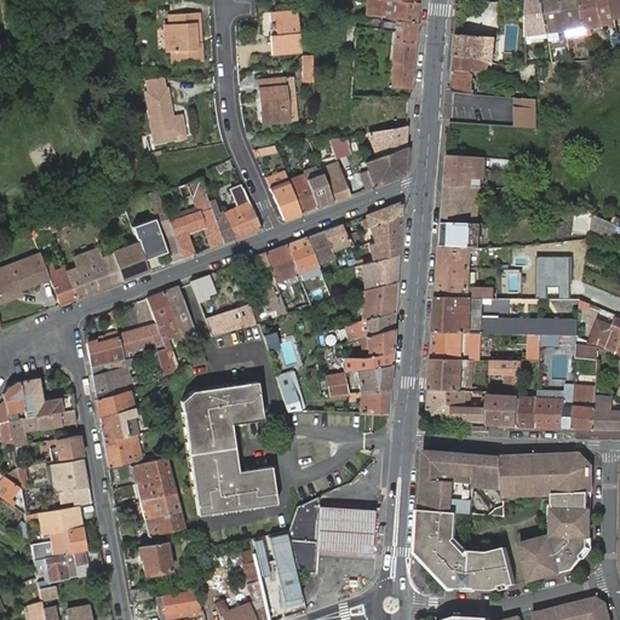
[(415,22),(418,0),(367,0),(365,16),(380,17),(379,30),(394,32),(394,29),(415,32),(415,22)]
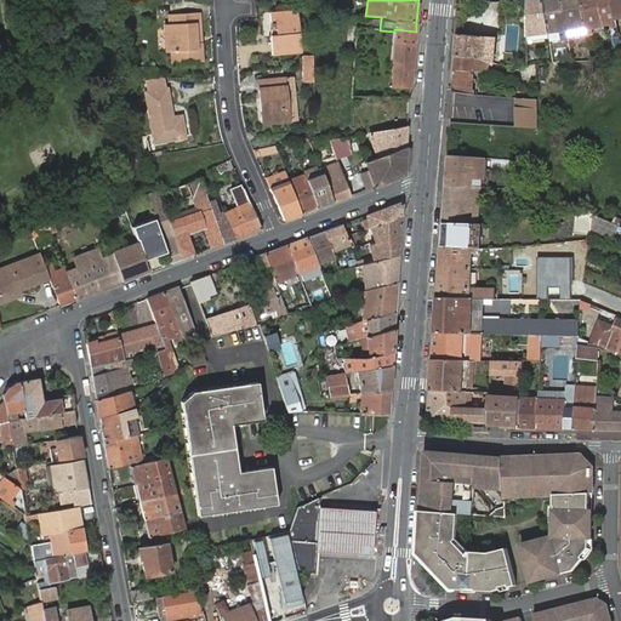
[(546,38),(550,38),(550,33),(543,0),(533,0),(529,1),(529,33),(529,35),(529,40),(534,39),(533,35),(545,33),(546,38)]
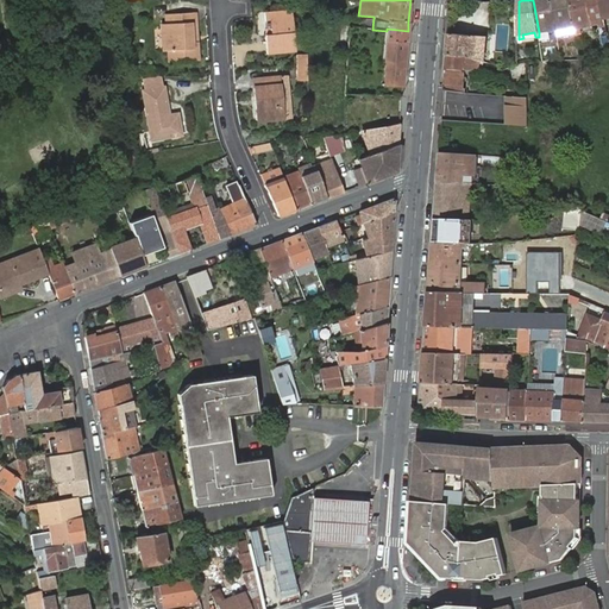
[(533,0),(539,32),(557,30),(552,0),(533,0)]
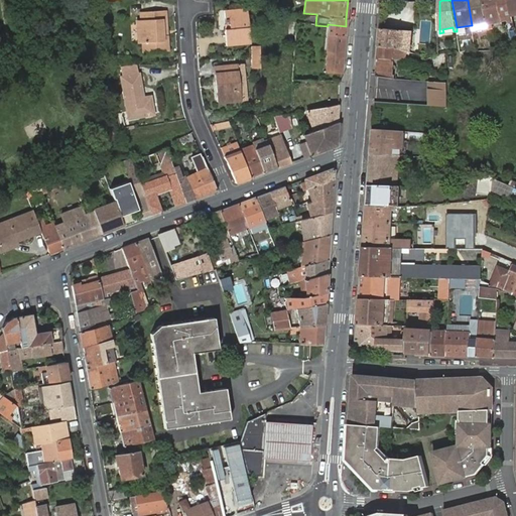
[(468,0),(472,25),(488,22),(483,0),(468,0)]
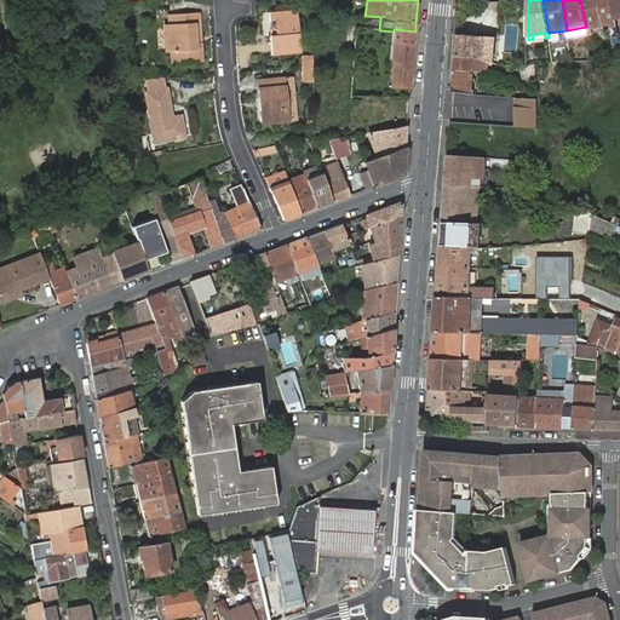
[(604,30),(603,24),(598,0),(580,0),(586,27),(586,29),(587,34),(604,30)]
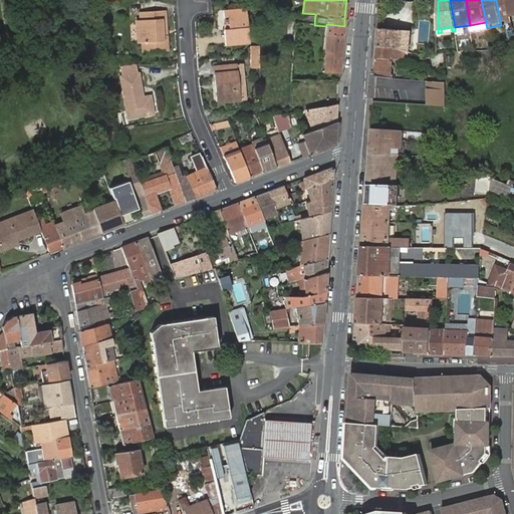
[(507,22),(512,21),(511,18),(511,15),(507,0),(496,0),(500,20),(506,19),(507,22)]
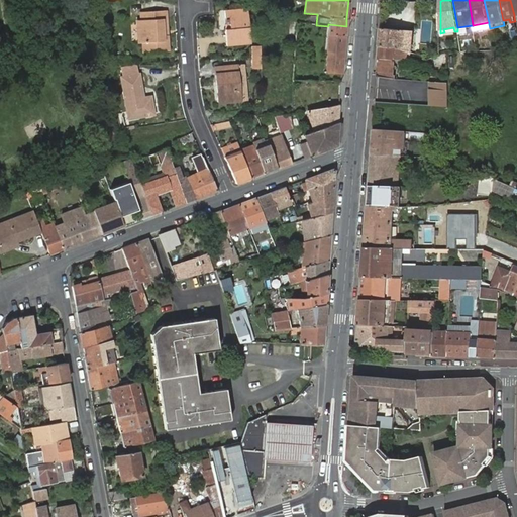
[(229,30),(226,31),(224,31),(226,46),(249,44),(246,8),(224,10),(225,24),(228,24),(229,30)]
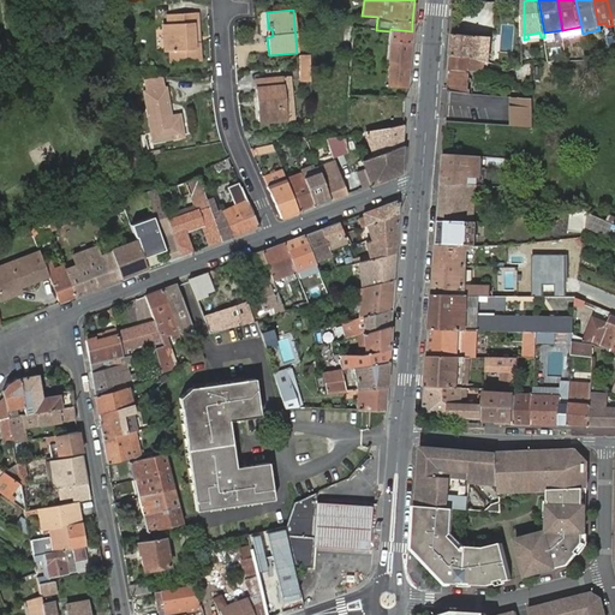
[(192,21),(197,22),(197,11),(168,13),(169,23),(163,24),(165,49),(171,49),(172,61),(199,59),(198,41),(193,41),(192,21)]
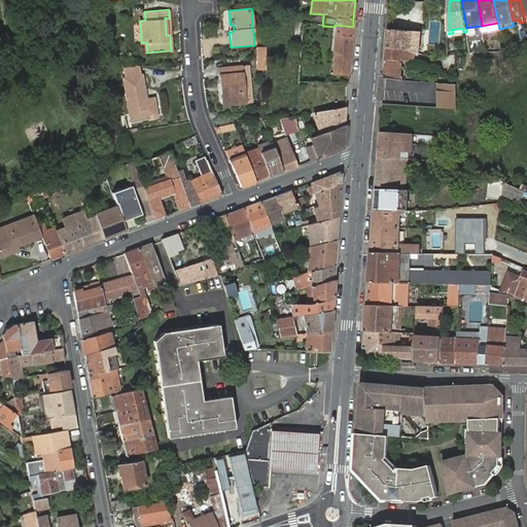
[(334,35),(352,37),(353,27),(335,25),(335,27),(334,35)]
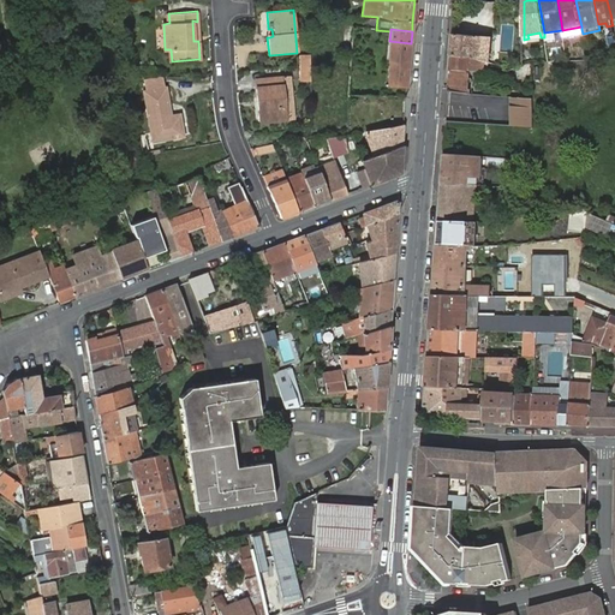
[(473,59),(490,63),(493,37),(454,35),(452,55),(469,58),(470,58),(473,59)]
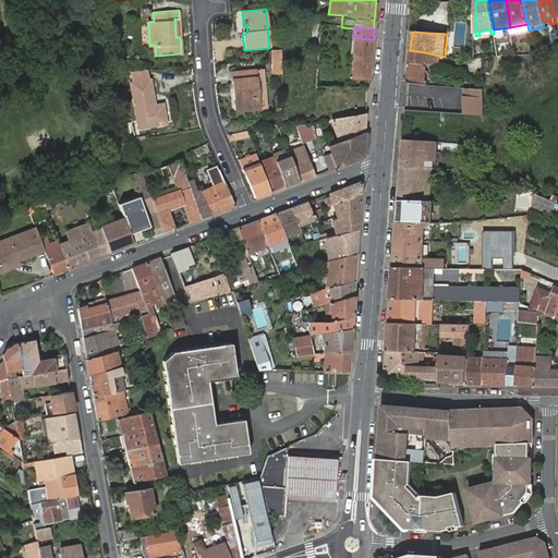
[(351,60),(371,61),(373,39),(353,37),(351,60)]
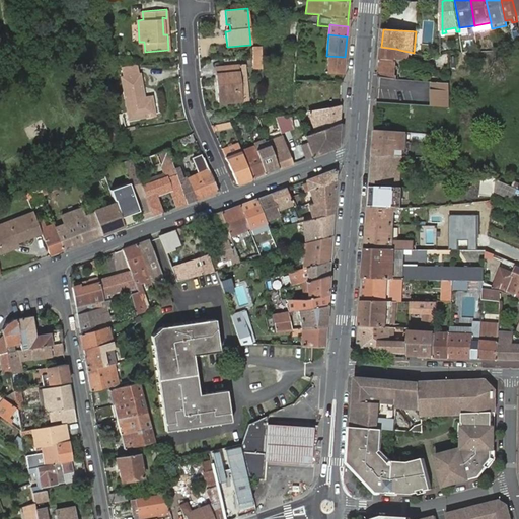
[(381,47),(379,77),(396,79),(396,78),(396,76),(394,76),(395,58),(396,49),(395,49),(381,47)]
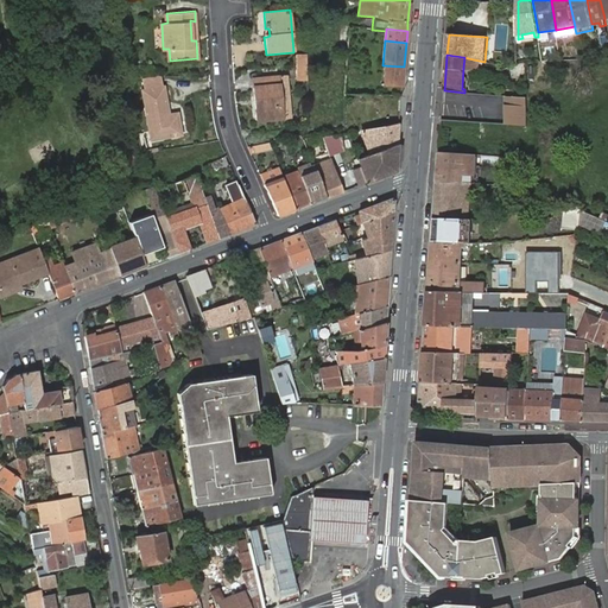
[(306,62),(297,63),(297,80),(308,80),(306,62)]
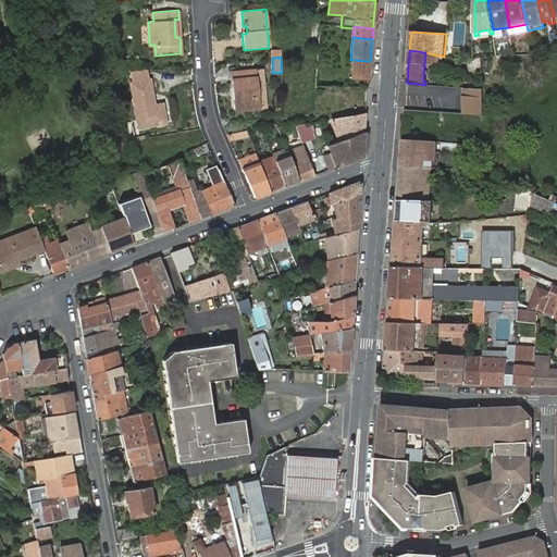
[(349,77),(368,79),(370,61),(350,60),(349,77)]
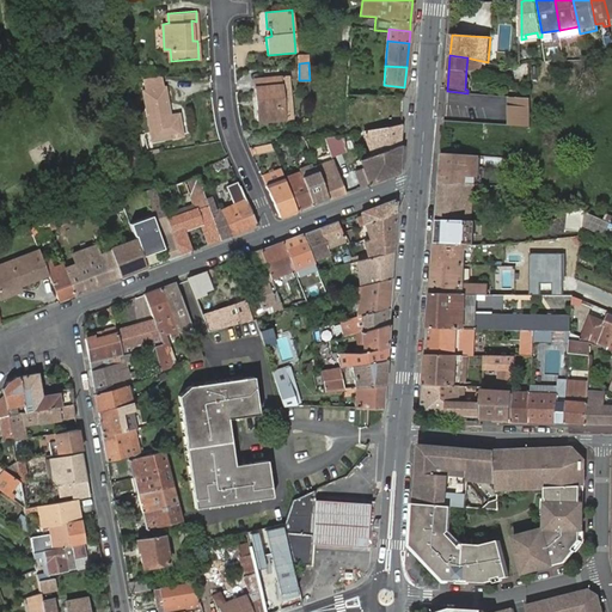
[(292,120),(288,78),(280,79),(283,120),(292,120)]
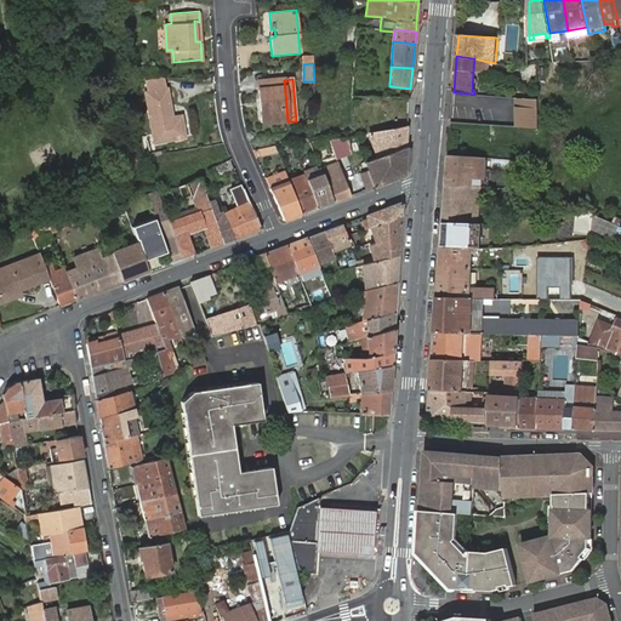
[(258,80),(260,101),(263,101),(265,107),(261,108),(262,124),(288,121),(284,80),(258,80)]
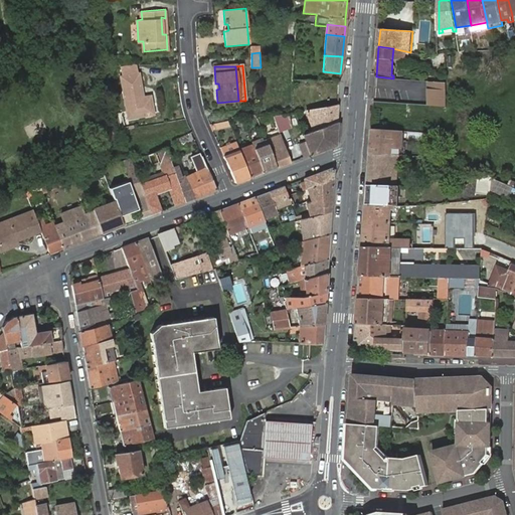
[(122,75),(128,118),(154,114),(152,95),(144,96),(141,72),(122,75)]
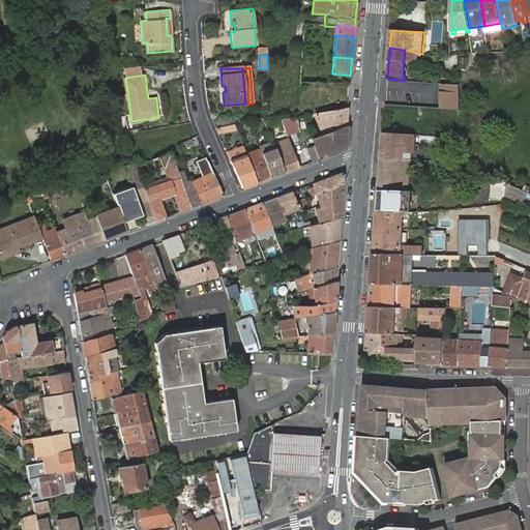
[(460,84),(440,83),(441,109),(460,110),(460,84)]
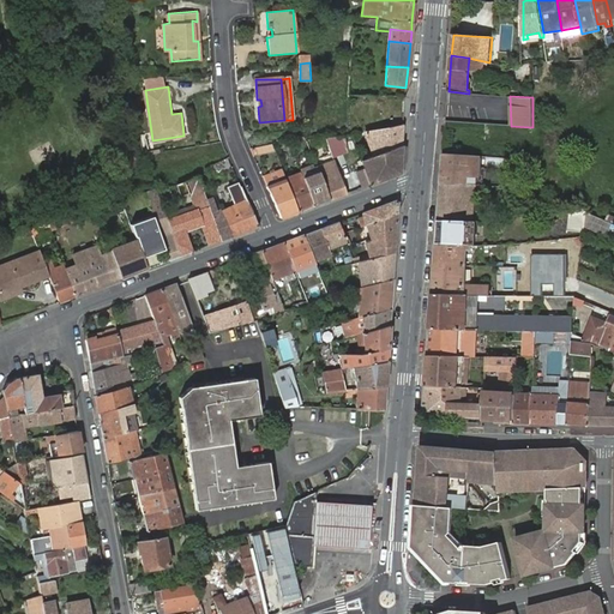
[(371,156),(401,145),(402,125),(395,127),(371,130),(361,131),(371,156)]
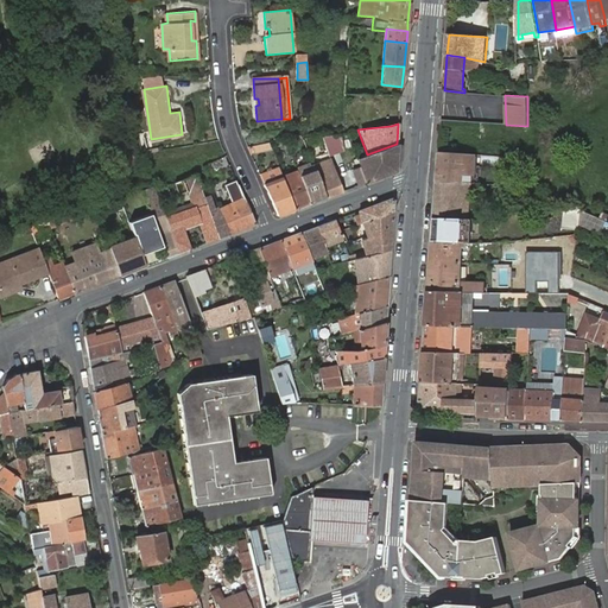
[(337,133),(322,137),(328,153),(341,150),(339,133),(337,133)]
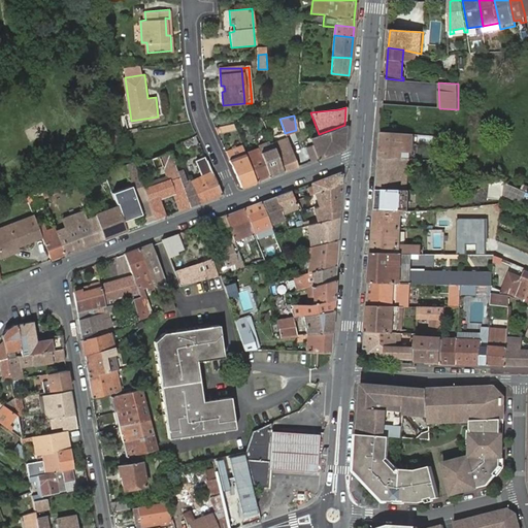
[(233,121),(220,126),(222,131),(235,126),(234,125),(233,121)]
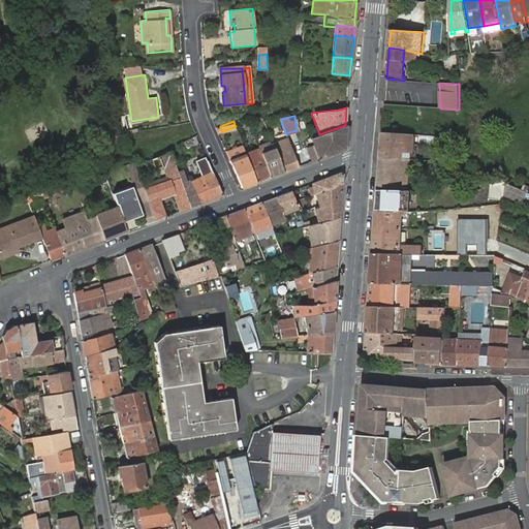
[(310,156),(312,161),(344,149),(345,125),(319,134),(309,137),(312,145),(315,153),(310,156)]
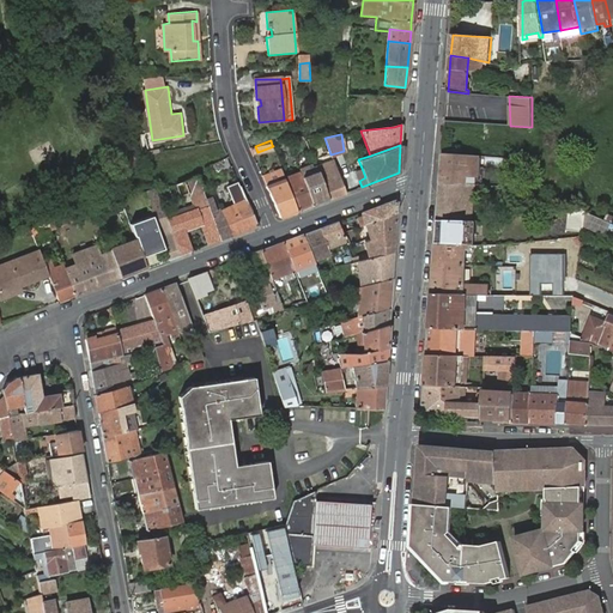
[(479,157),(443,155),(442,174),(477,176),(479,157)]
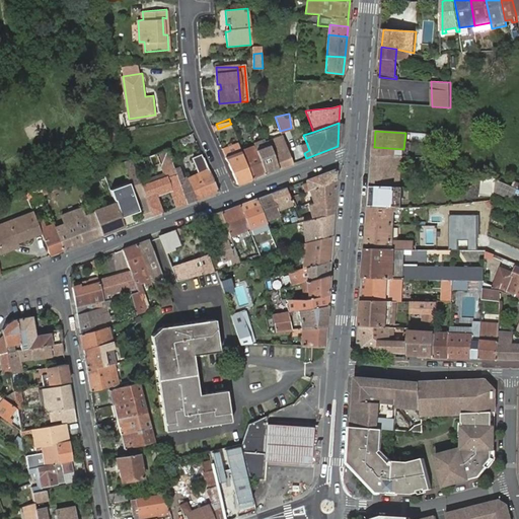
[(420,143),(429,144),(429,135),(420,134),(420,143)]
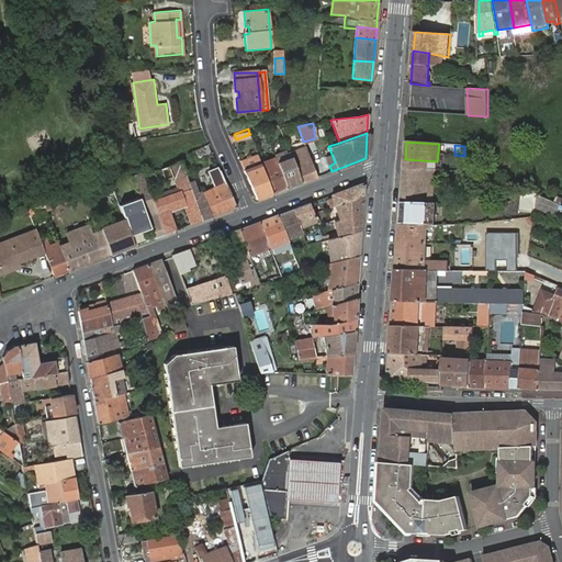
[(300,183),(316,177),(311,163),(307,154),(305,146),(289,153),(300,183)]
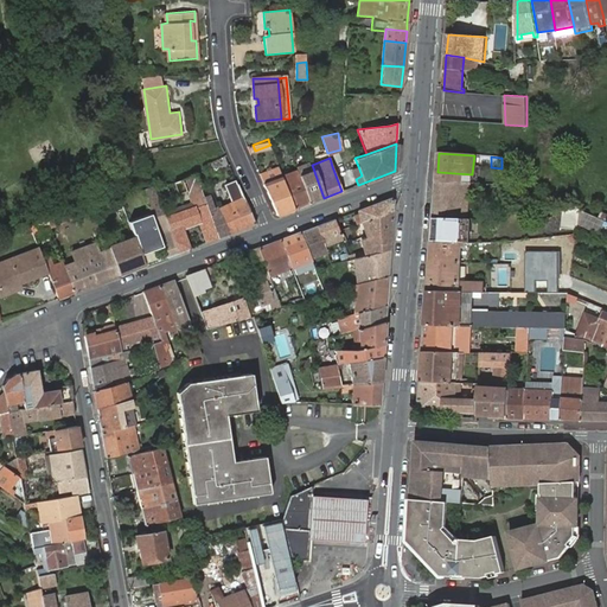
[(295,167),(296,170),(308,204),(324,198),(312,165),(305,167),(304,164),(295,167)]
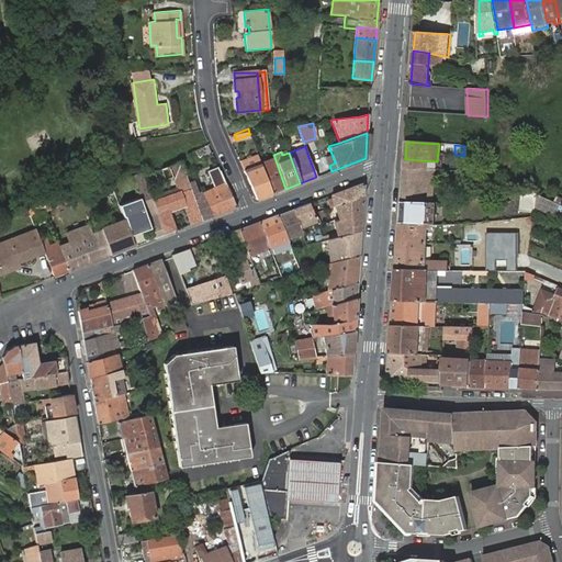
[(239,160),(257,200),(271,193),(260,163),(257,154),(239,160)]
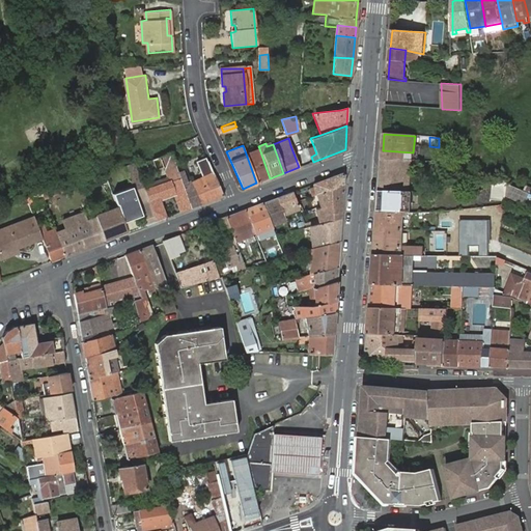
[(316,154),(313,145),(307,148),(311,157),(316,154)]
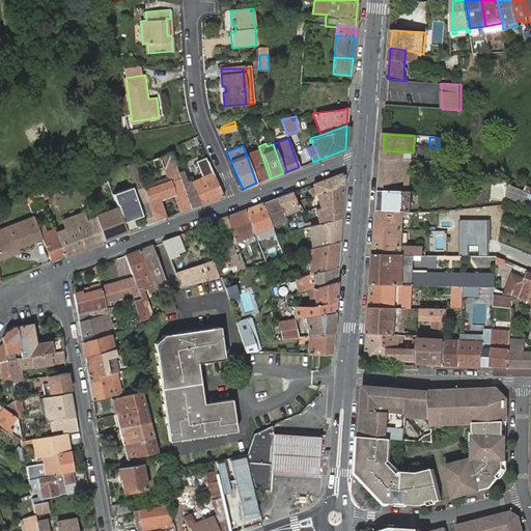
[(259,148),(246,154),(256,183),(270,178),(259,148)]
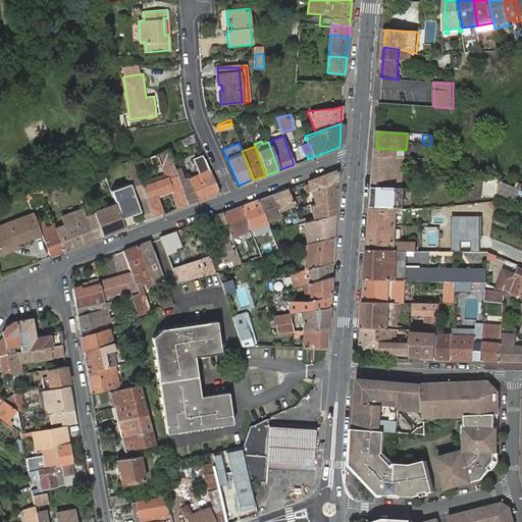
[(406,150),(376,148),(375,155),(406,157),(406,150)]
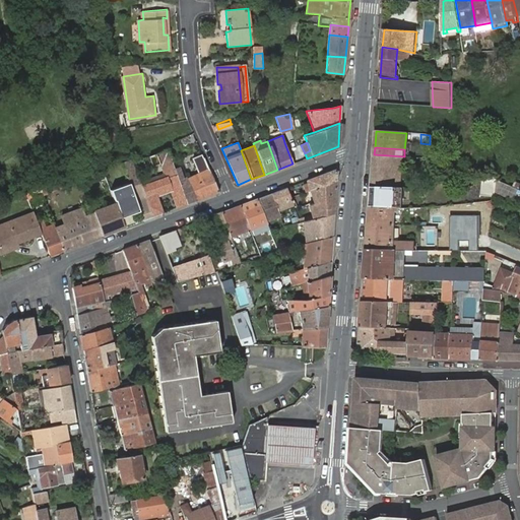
[(173,170),(166,149),(155,152),(146,154),(129,156),(133,169),(148,163),(150,169),(159,166),(163,174),(164,179),(166,180),(175,176),(173,170)]
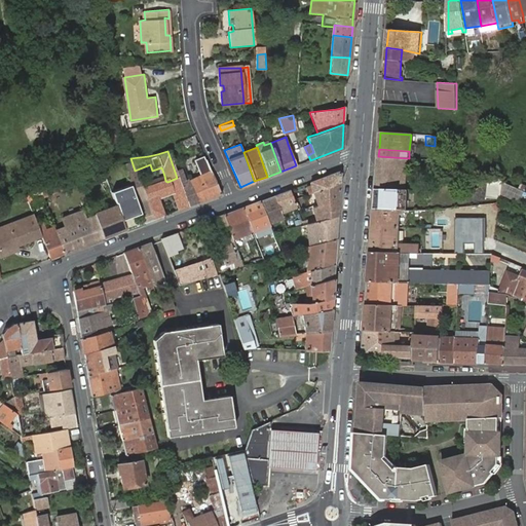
[(198,203),(219,195),(204,156),(195,160),(200,175),(189,180),(198,203)]
